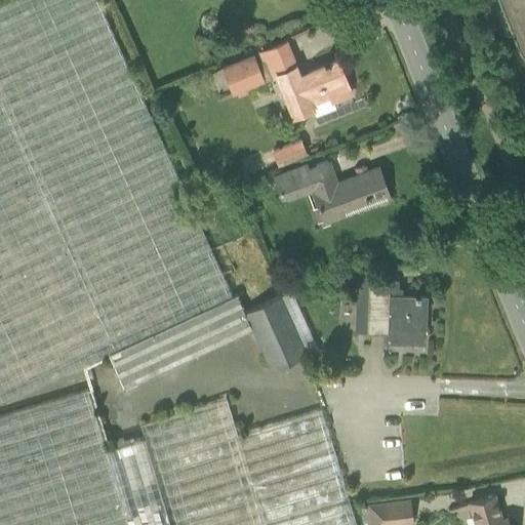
[(0,0),(0,402),(109,353),(237,295),(97,0),(0,0)]
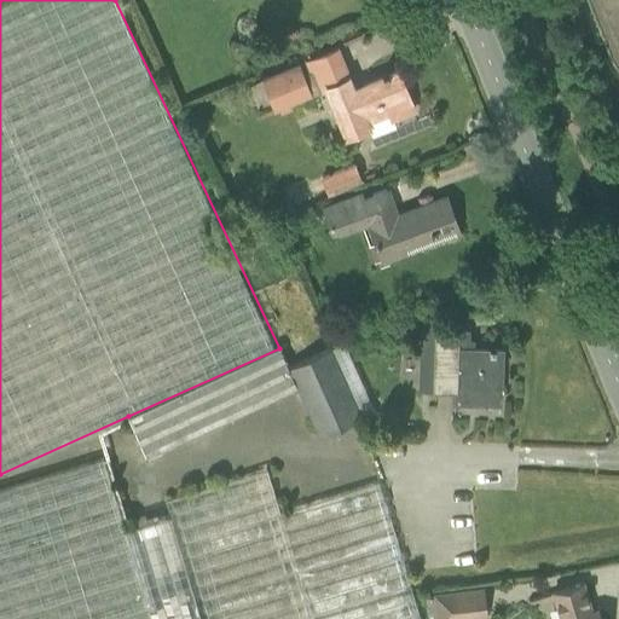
[(618,0),(588,0),(605,41),(609,53),(611,56),(611,57),(612,59),(613,61),(614,63),(615,64),(617,65),(618,68),(618,0)]
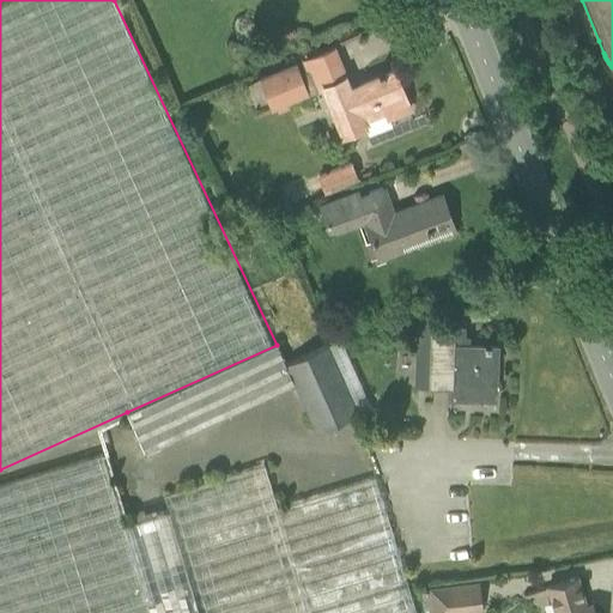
[(302,62),(259,78),(271,109),(275,108),(277,111),(290,108),(287,103),(314,93),(323,90),(343,134),(364,126),(365,126),(362,120),(386,110),(389,119),(410,110),(407,102),(394,71),(350,89),(345,77),(334,49),(302,62)]
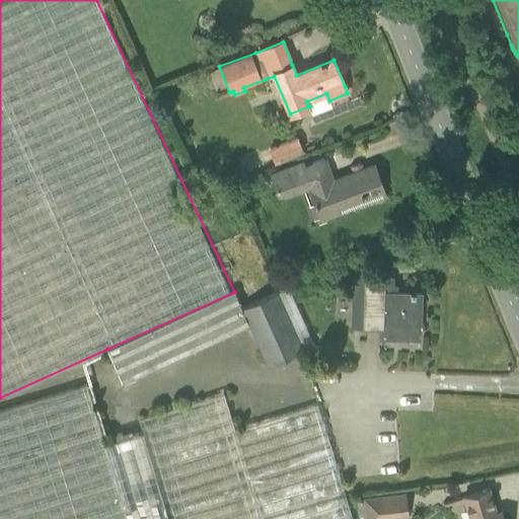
[(277,161),(302,151),(296,138),(271,148),(277,161)]
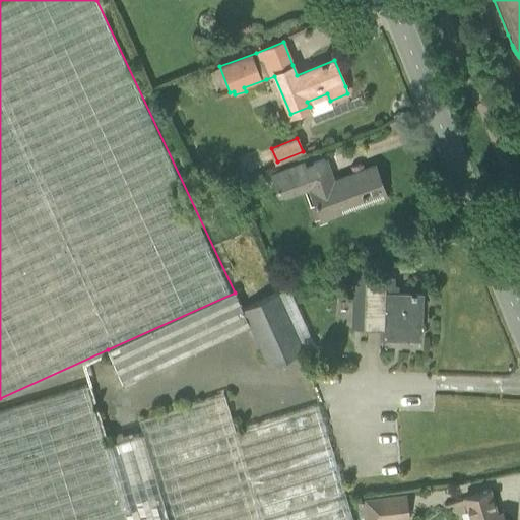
[(304,163),(272,175),(279,196),(310,185),(312,188),(311,189),(322,218),(341,211),(338,204),(383,188),(375,166),(332,181),(325,160),(305,168),(304,163)]
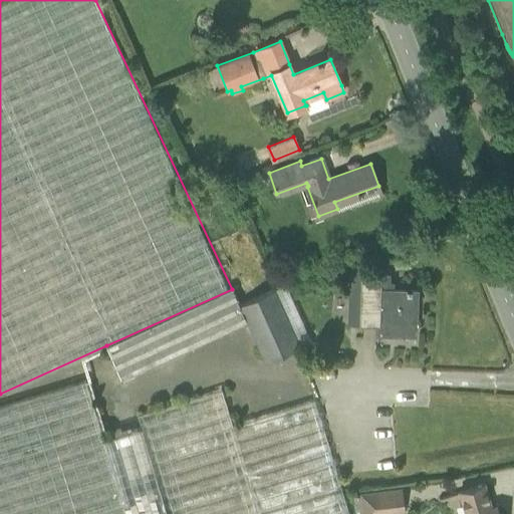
[(251,195),(247,184),(240,187),(245,198),(251,195)]
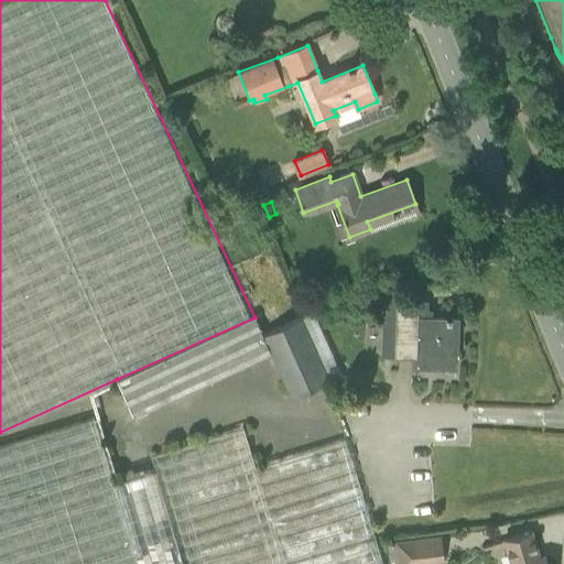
[(455,367),(457,320),(457,316),(418,314),(419,295),(397,294),(393,355),(414,356),(414,366),(455,367)]
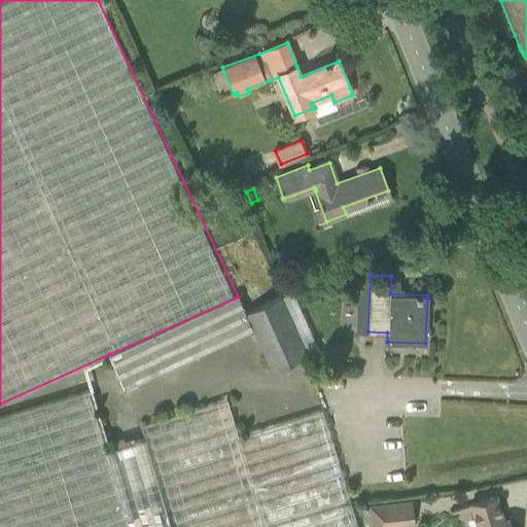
[(245,312),(238,296),(109,354),(125,389),(253,329),(272,372),(307,355),(283,302),(280,296),(245,312)]
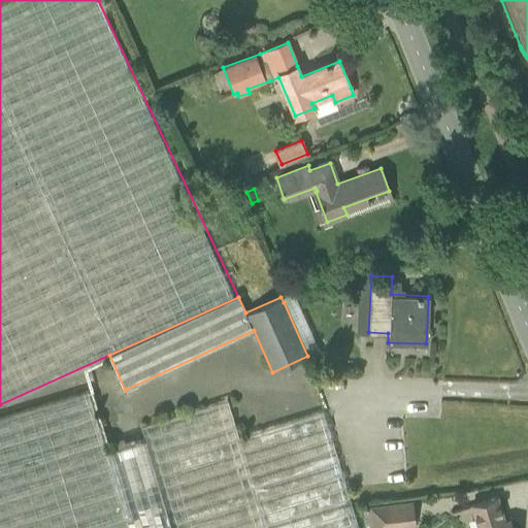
[(88,390),(0,417),(0,527),(358,527),(323,410),(238,436),(228,400),(140,426),(144,439),(106,450),(88,390)]
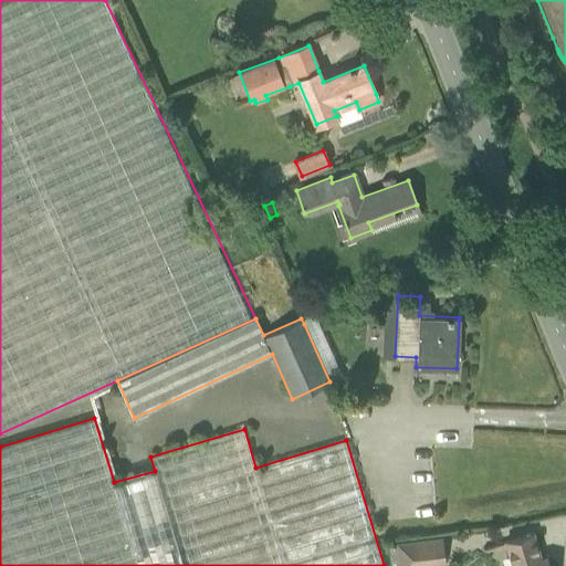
[(548,565),(546,556),(541,558),(533,533),(505,542),(512,565),(548,565)]
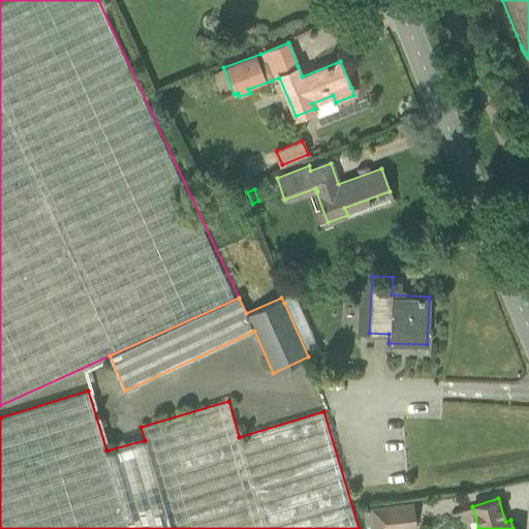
[(393,528),(414,527),(412,502),(371,506),(373,528),(393,528)]
